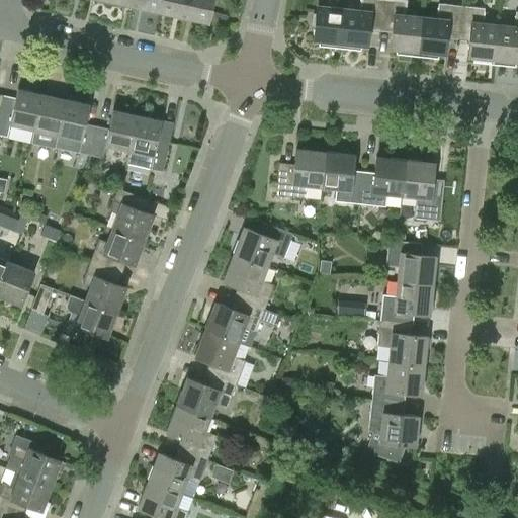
[(158,11),(160,0),(135,0),(134,6),(158,11)]
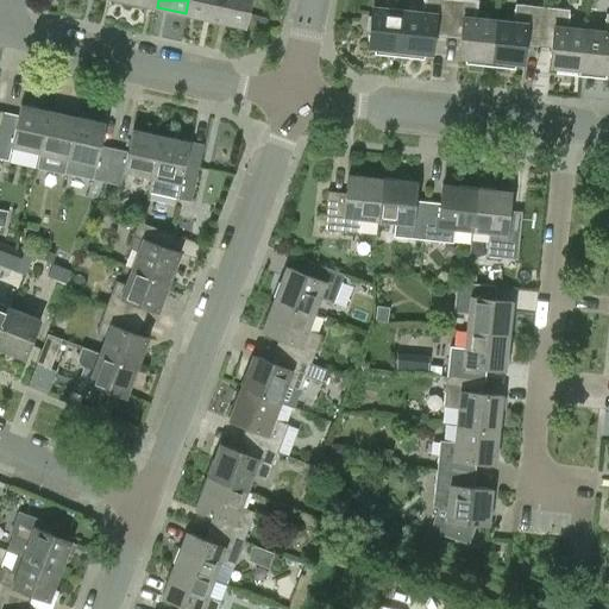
[(214,20),(218,0),(188,0),(186,13),(214,20)]
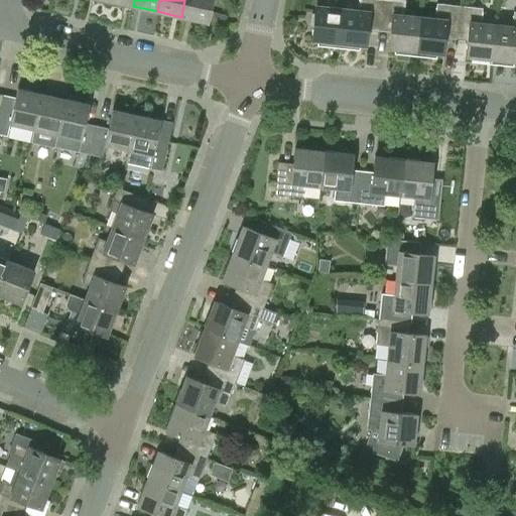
[(184,0),(181,17),(207,22),(212,0),(184,0)]
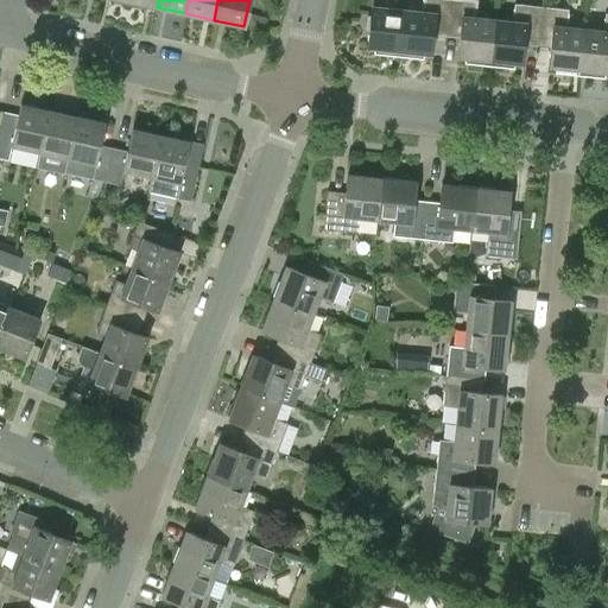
[(399,50),(403,8),(385,7),(385,0),(372,0),(372,6),(371,6),(367,46),(399,50)]
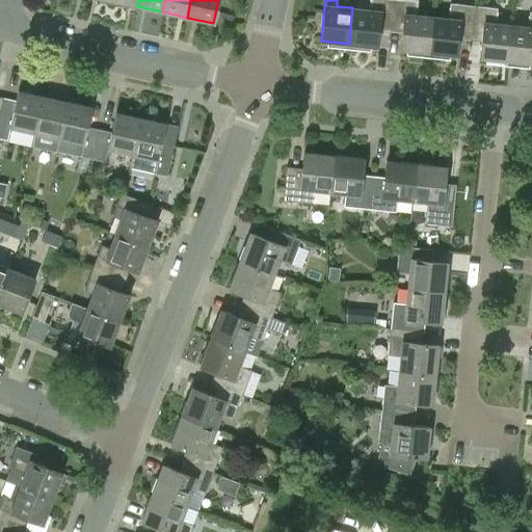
[(352,7),(349,44),(377,47),(379,24),(391,25),(393,0),(370,0),(369,9),(352,7)]
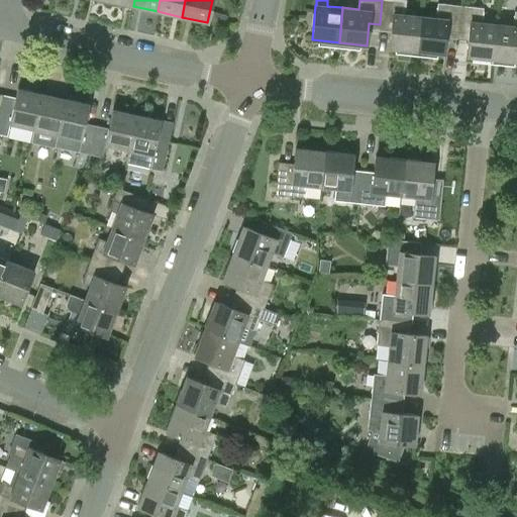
[(416,50),(420,16),(404,14),(405,0),(382,0),(380,24),(392,26),(389,47),(416,50)]
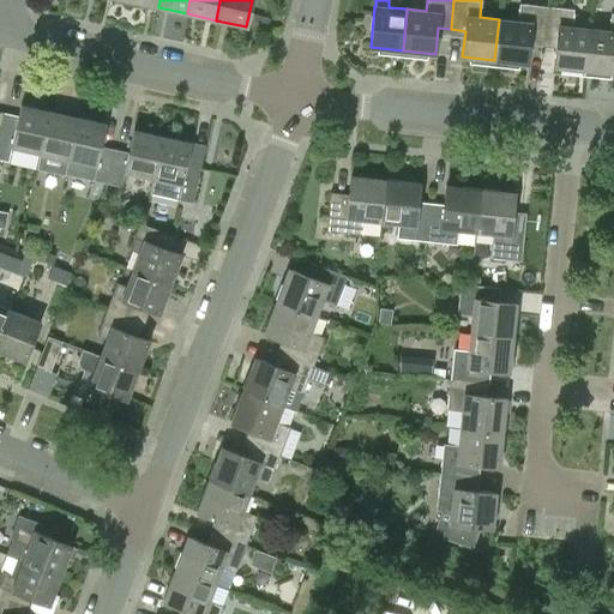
[(499,19),(494,60),(527,64),(529,37),(542,40),(546,6),(519,4),(518,20),(499,19)]
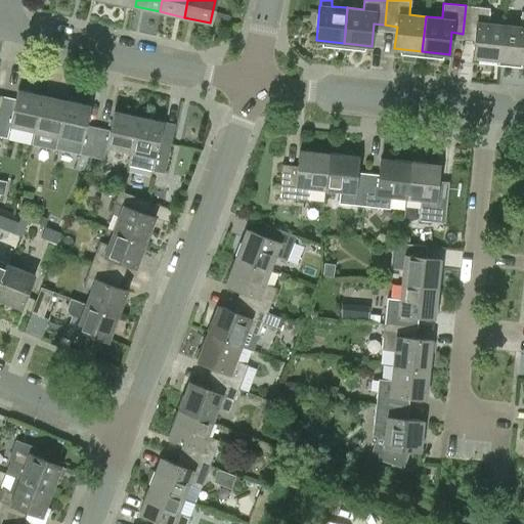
[(499,59),(504,25),(487,23),(489,8),(466,5),(463,34),(475,35),(472,56),(499,59)]
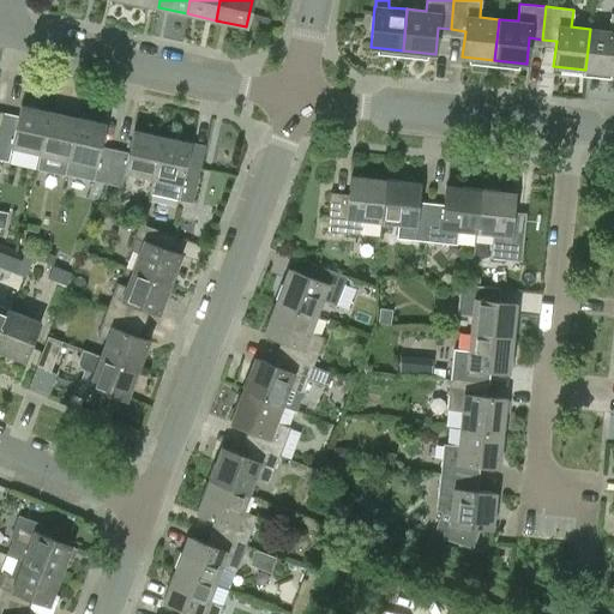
[(590,29),(585,70),(613,72),(613,12),(611,12),(609,30),(590,29)]
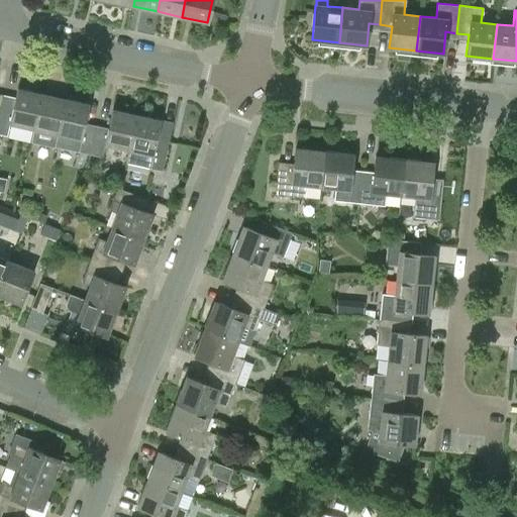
[(33,129),(41,93),(16,87),(12,107),(2,105),(0,112),(0,134),(6,136),(8,124),(33,129)]
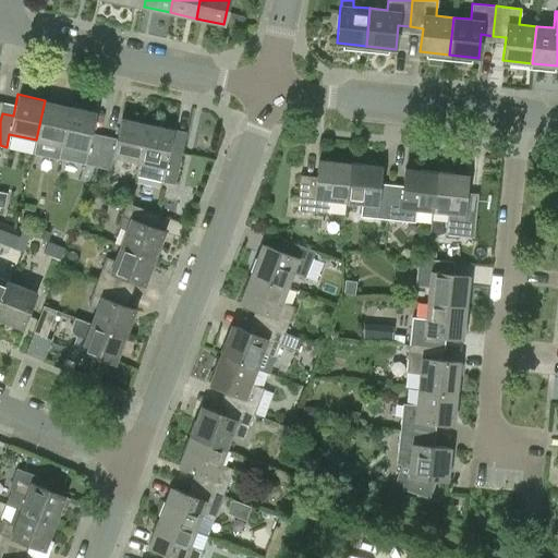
[(45,100),(36,140),(37,140),(34,154),(59,159),(62,146),(71,106),(45,100)]
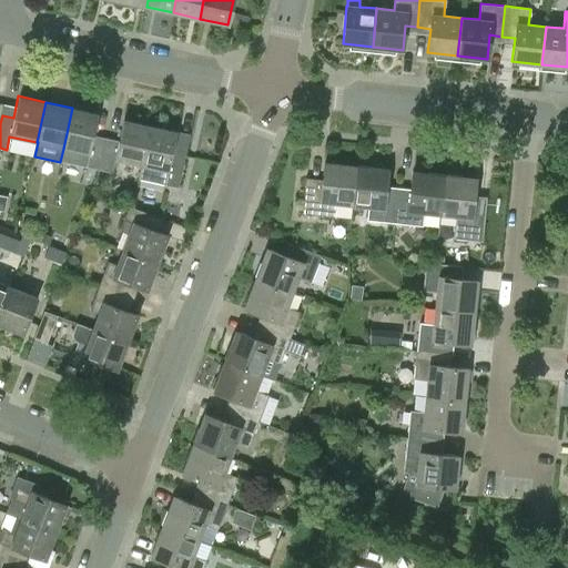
[(63,149),(89,154),(87,166),(99,170),(107,139),(93,135),(98,113),(72,108),(63,149)]
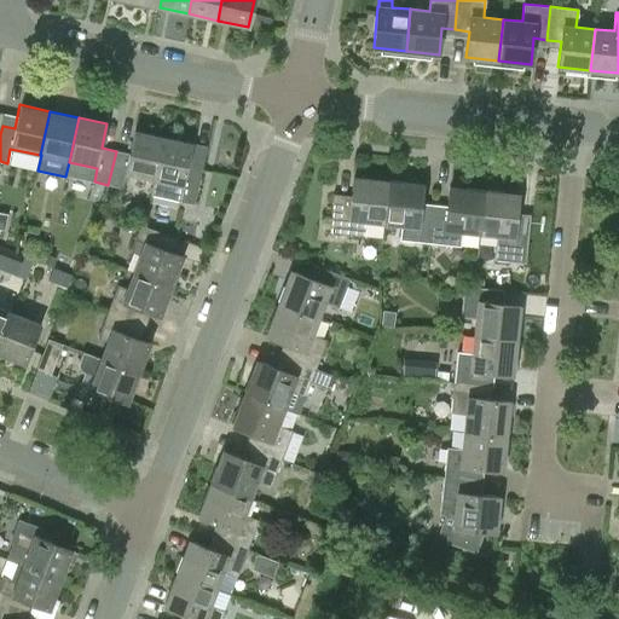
[(154,180),(163,137),(134,129),(129,154),(116,151),(108,185),(121,189),(125,174),(154,180)]
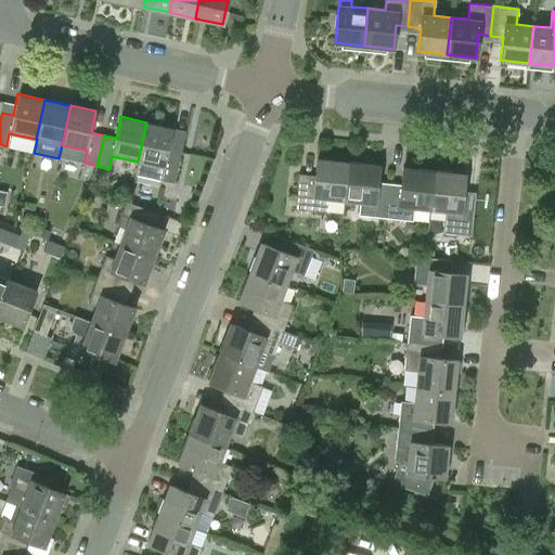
[(180,152),(168,149),(172,128),(146,123),(138,162),(139,162),(136,175),(173,182),(180,152)]
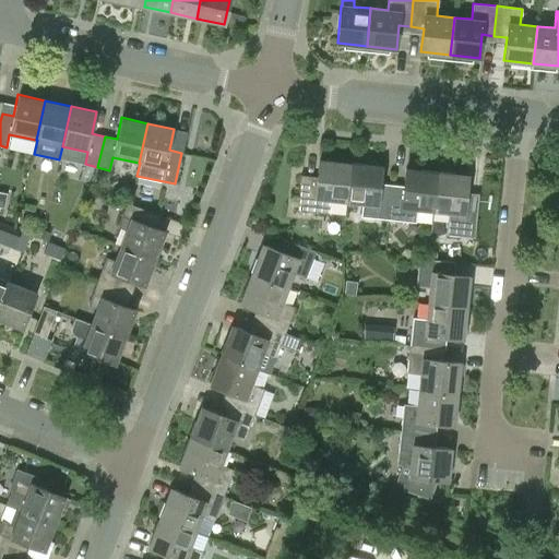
[(319,159),(317,177),(300,175),(296,210),(329,213),(329,212),(345,213),(346,201),(351,163),(319,159)]
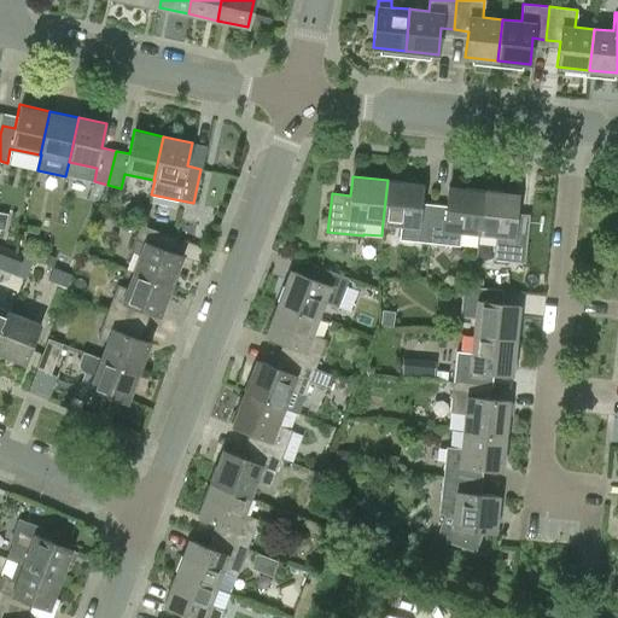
[(383,222),(402,225),(400,239),(430,243),(433,205),(420,203),(423,185),(388,180),(383,222)]
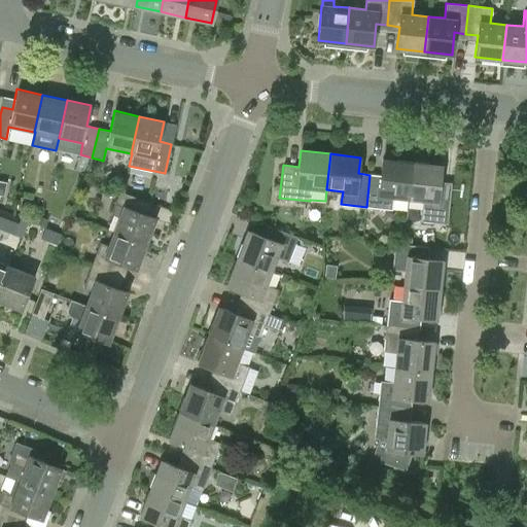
[(408,199),(412,163),(382,159),(380,176),(370,175),(366,207),(391,210),(393,197),(408,199)]
